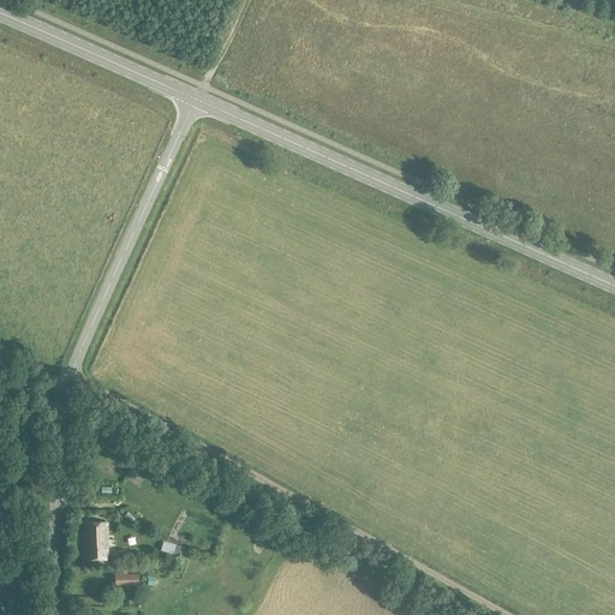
[(139,453),(133,465),(149,473),(156,461),(139,453)]
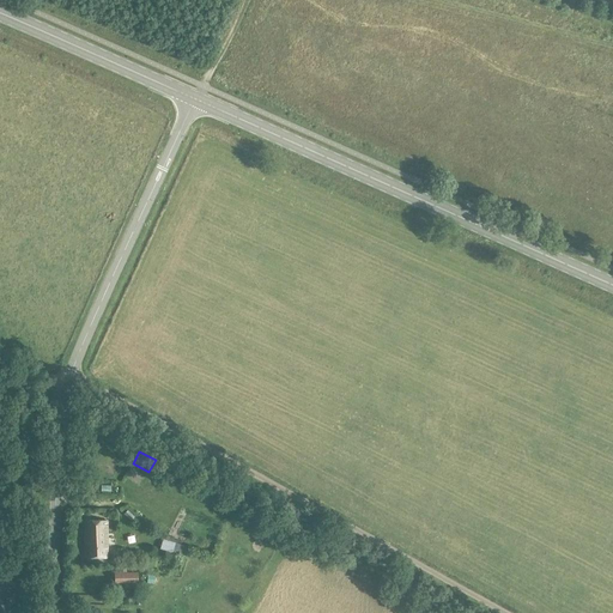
[(133,471),(126,484),(140,492),(147,479),(133,471)]
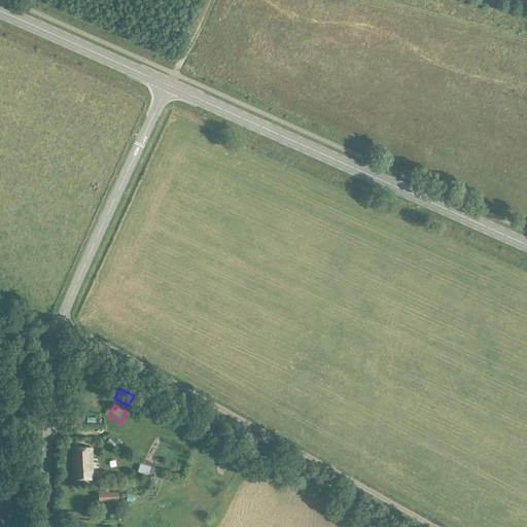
[(159,409),(153,418),(169,426),(173,417),(159,409)]
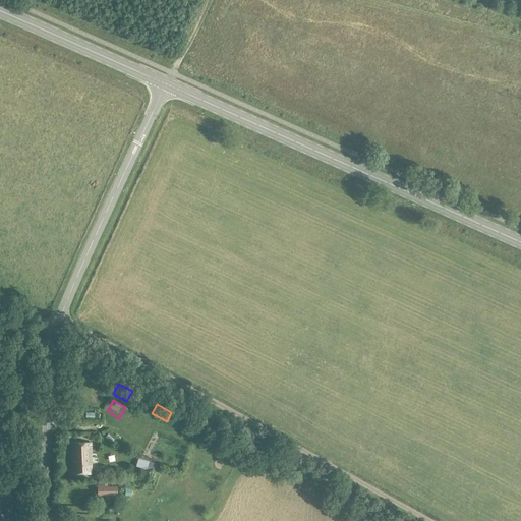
[(72,458),(91,458),(91,442),(72,442),(72,458)]
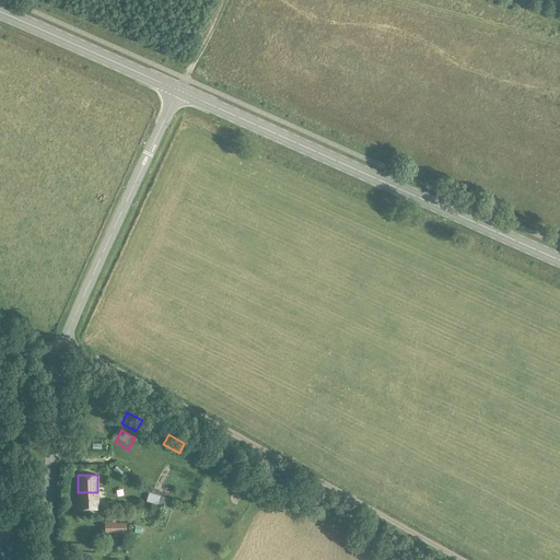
[(172,499),(149,491),(146,500),(168,508),(172,499)]
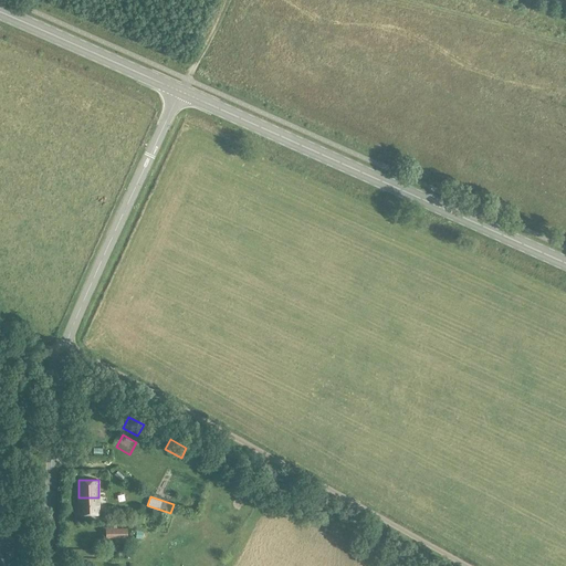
[(98,498),(79,498),(79,514),(98,514),(98,498)]
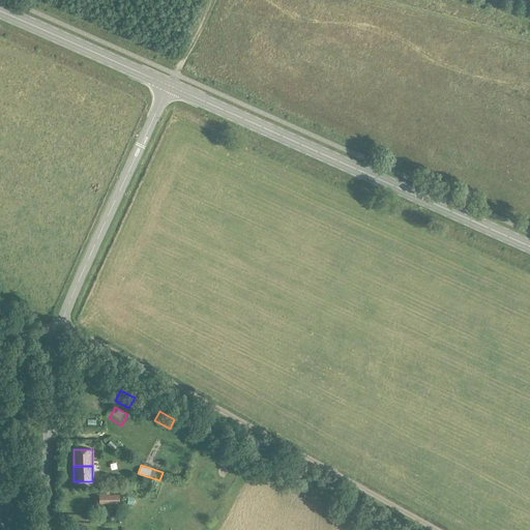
[(107,489),(98,490),(98,503),(119,503),(119,495),(110,495),(109,490),(107,490),(107,489)]
